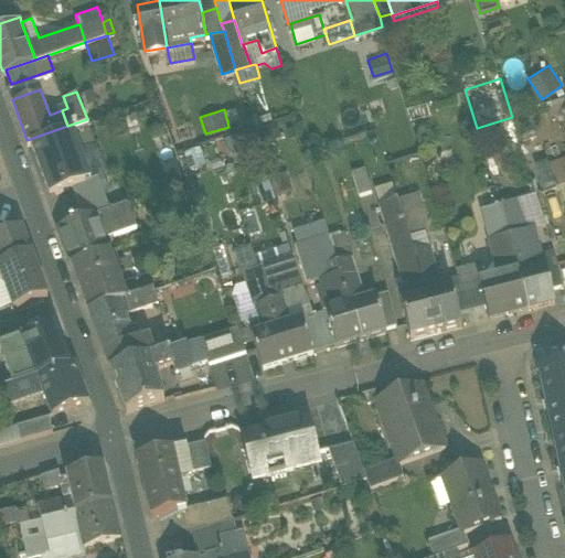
[(276,118),(256,125),(260,140),(280,135),(276,118)]
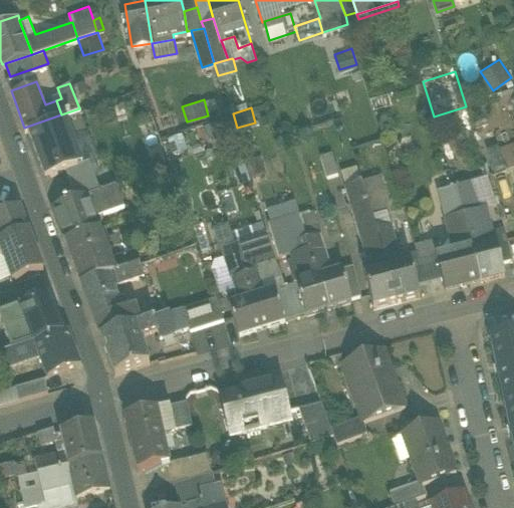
[(65,167),(82,160),(75,140),(65,113),(28,128),(40,162),(46,160),(50,173),(65,167)]
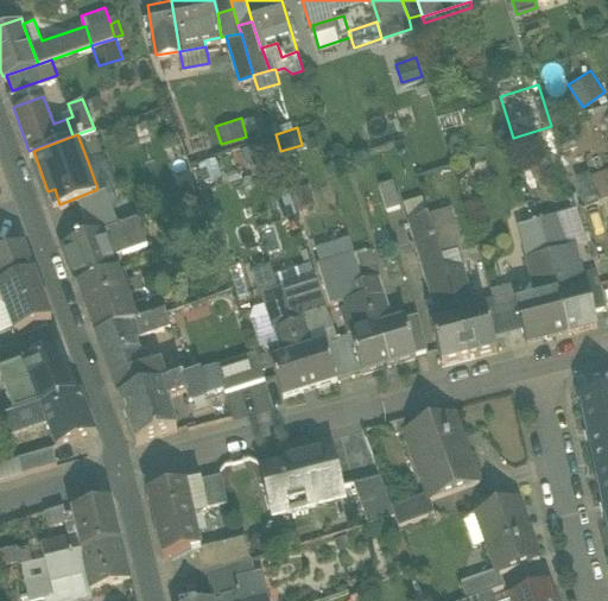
[(222,174),(215,155),(197,160),(204,181),(222,174)]
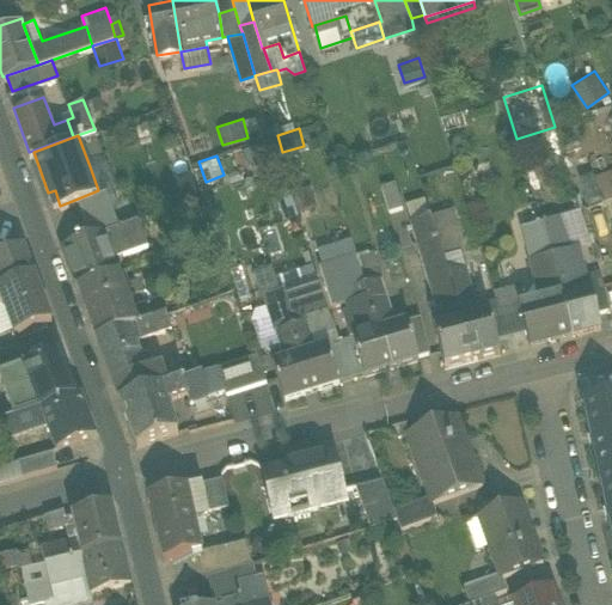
[(105,188),(111,203),(117,201),(111,185),(116,184),(106,159),(90,166),(98,190),(105,188)]
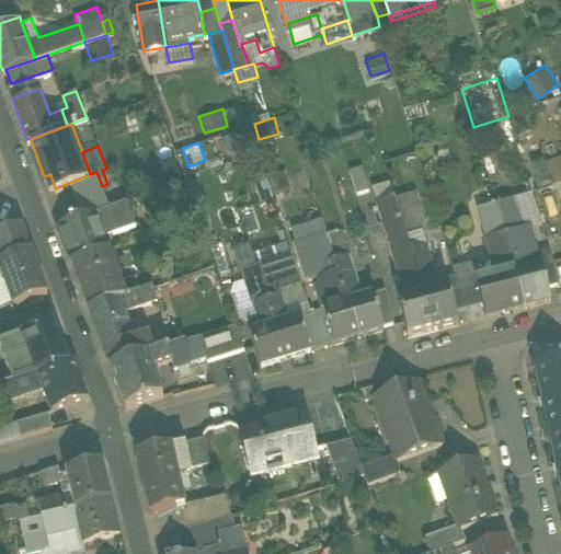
[(560,152),(533,163),(540,186),(560,179),(560,152)]
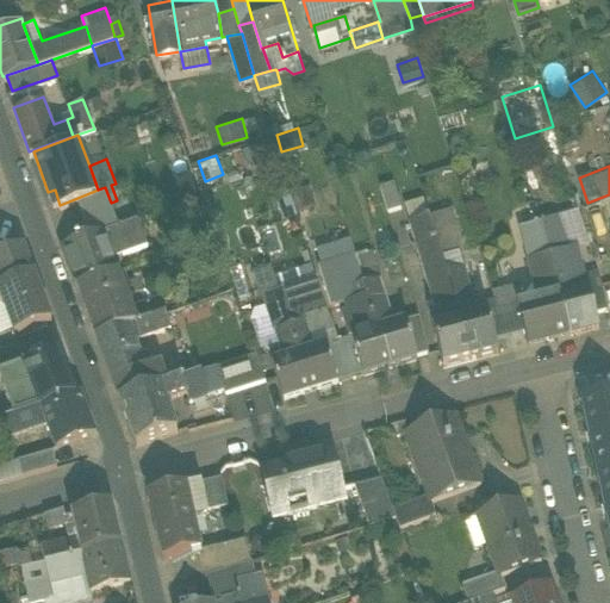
[(379,182),(387,207),(400,203),(393,178),(379,182)]
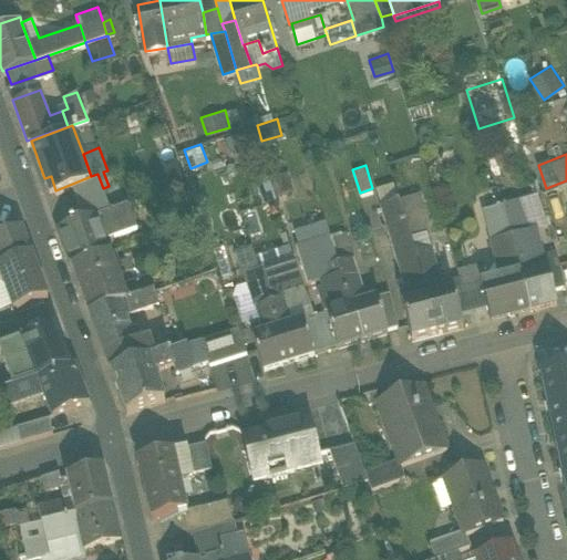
[(288,168),(269,174),(275,193),(294,187),(288,168)]
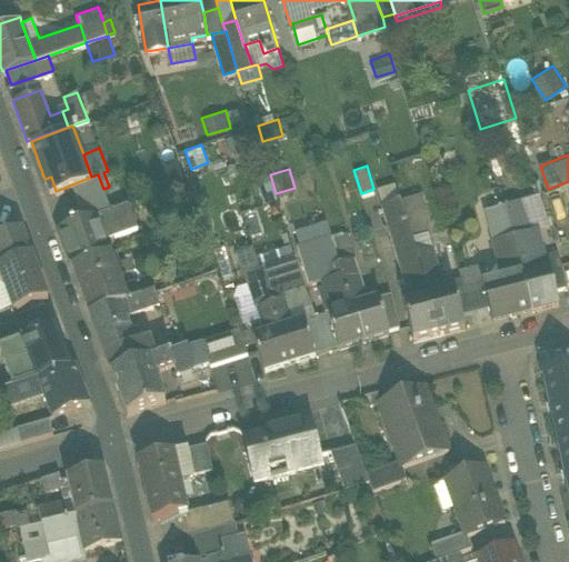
[(72,184),(83,216),(110,207),(103,189),(98,174),(91,177),(72,184)]
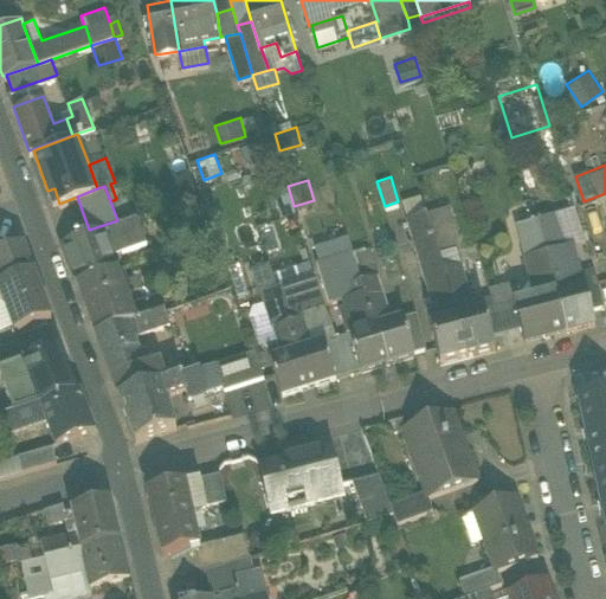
[(55,188),(47,191),(53,206),(59,204),(55,188)]
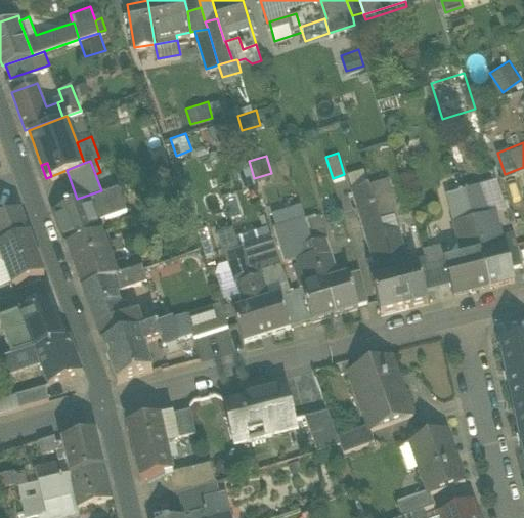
[(351,186),(368,181),(364,166),(346,172),(351,186)]
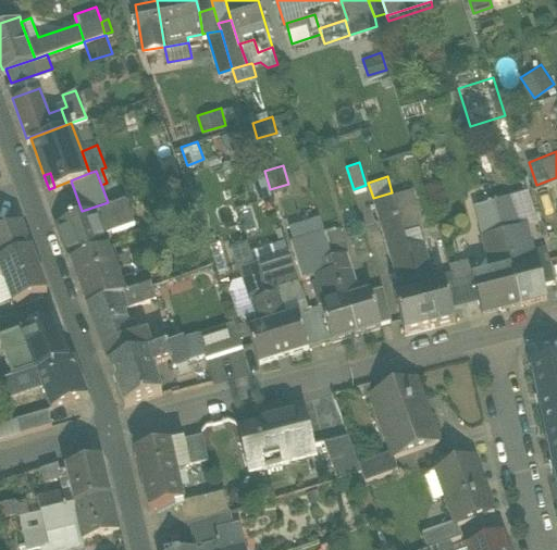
[(412,186),(392,192),(404,230),(420,225),(424,224),(412,186)]
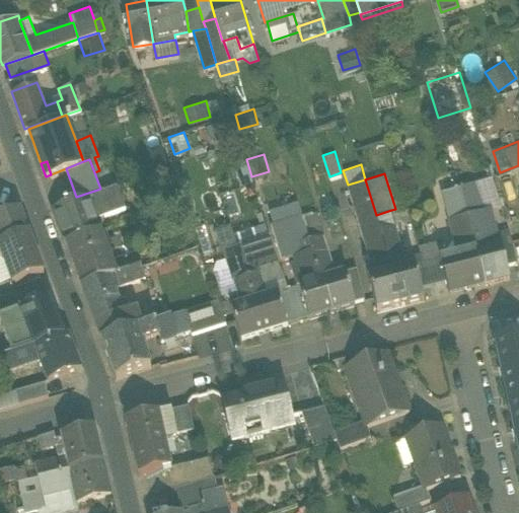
[(365,261),(369,275),(391,269),(380,228),(376,215),(365,179),(348,185),(370,260),(365,261)]
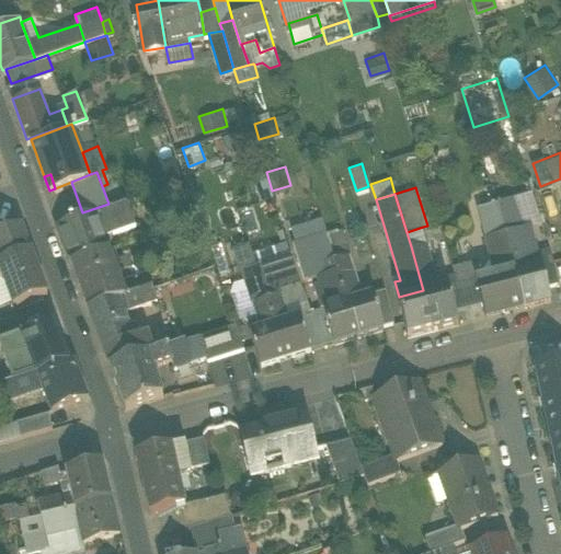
[(523,303),(524,303),(550,297),(547,284),(540,260),(538,260),(535,249),(529,224),(522,226),(512,195),(495,200),(496,202),(505,230),(506,234),(524,302),(523,303)]
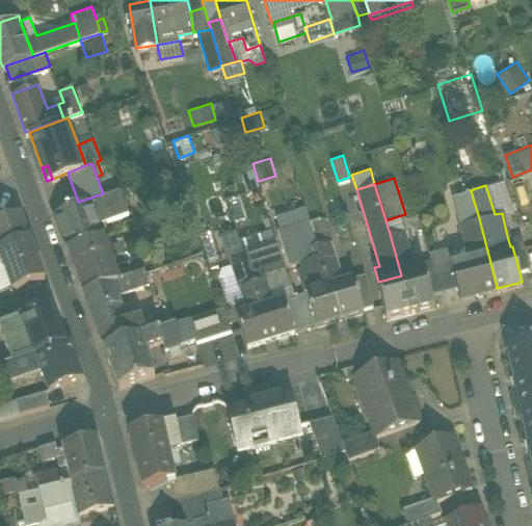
[(54,211),(68,246),(103,233),(98,221),(97,216),(105,213),(107,218),(129,211),(120,187),(103,193),(78,202),(55,210),(54,211)]
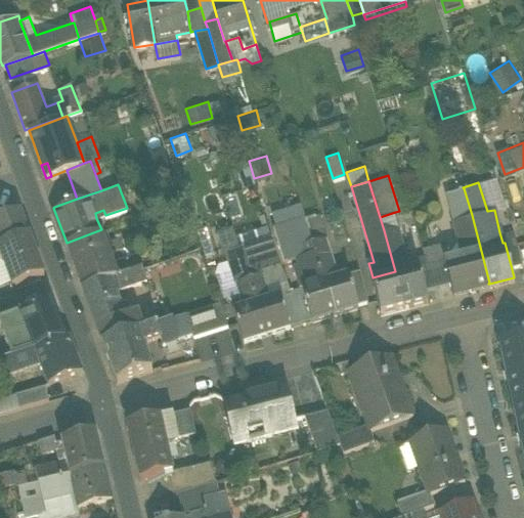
[(453,220),(472,215),(464,188),(448,192),(453,220)]
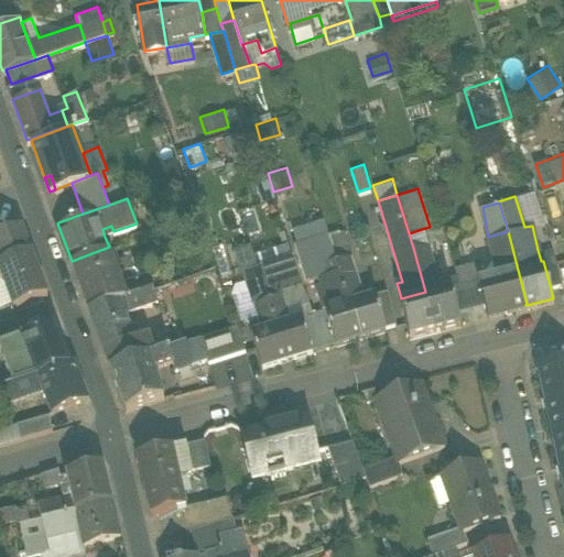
[(305,281),(325,274),(340,270),(336,258),(328,231),(327,232),(324,219),(293,229),(296,242),(293,243),(305,281)]
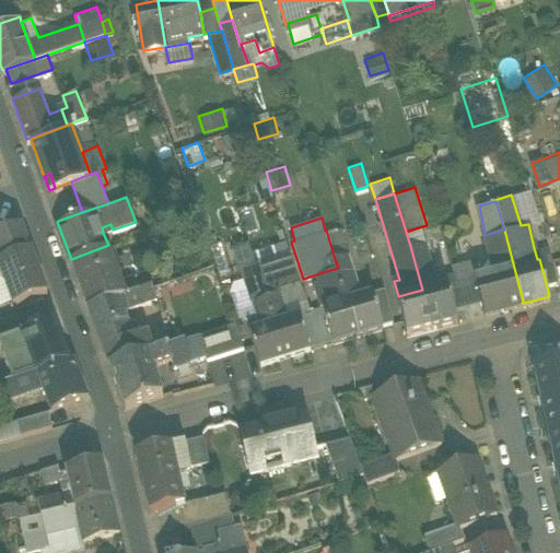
[(0,258),(32,247),(22,222),(0,230),(0,258)]
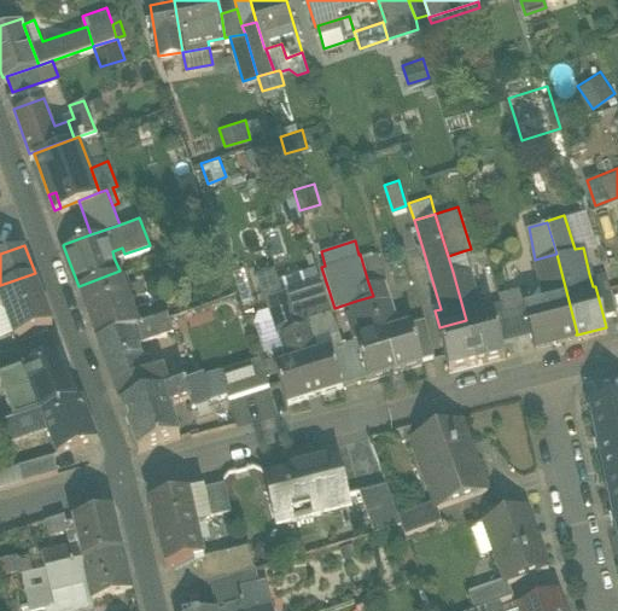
[(375,249),(360,254),(368,283),(384,278),(375,249)]
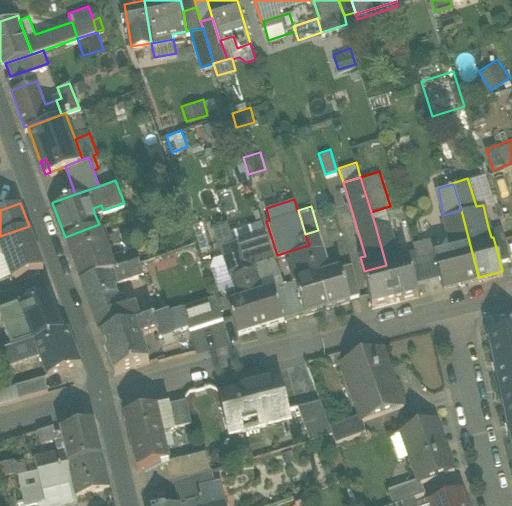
[(375,225),(390,221),(386,207),(371,212),(375,225)]
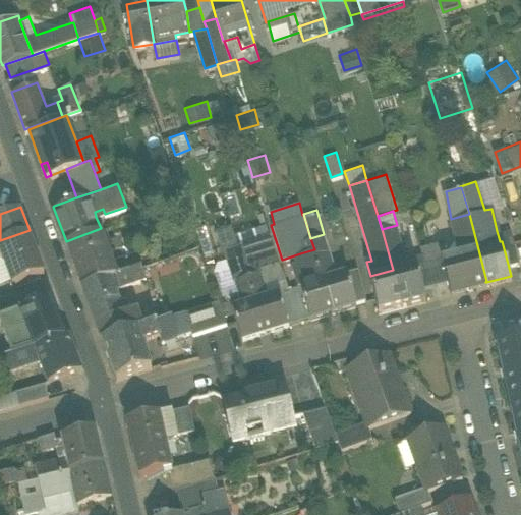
[(448,279),(451,291),(485,282),(486,281),(470,218),(469,214),(451,219),(458,247),(461,246),(463,251),(459,252),(443,256),(442,258),(448,279)]
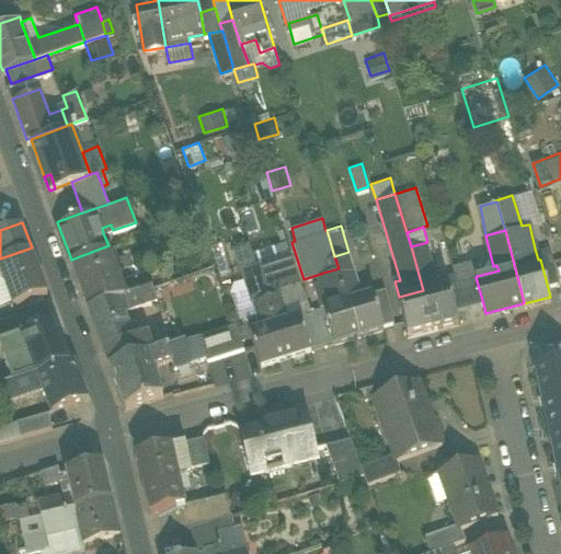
[(279,255),(290,251),(286,239),(252,250),(255,262),(256,262),(279,255)]
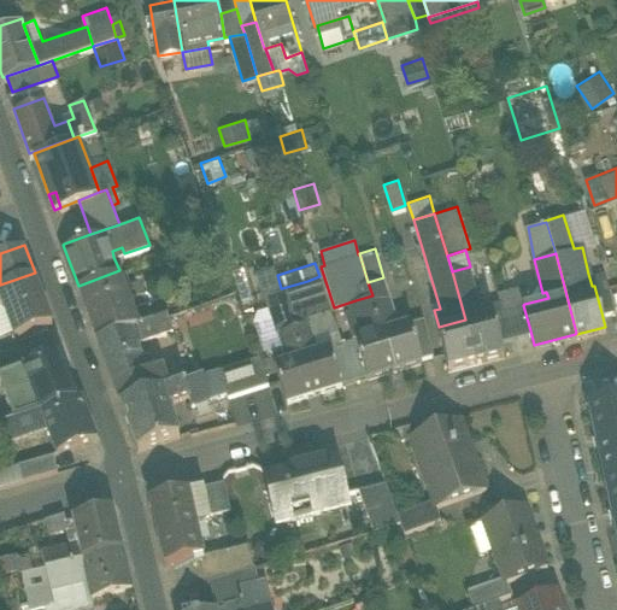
[(286,400),(313,392),(293,324),(282,288),(281,288),(277,275),(274,264),(256,270),(263,295),(266,294),(269,305),(282,347),(285,357),(274,361),(286,400)]
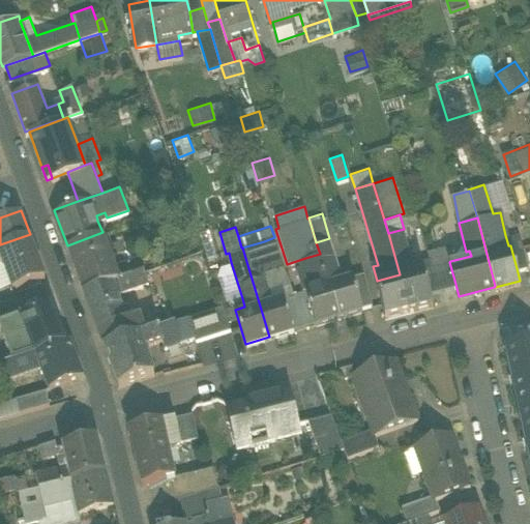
[(218,257),(209,228),(199,230),(208,260),(218,257)]
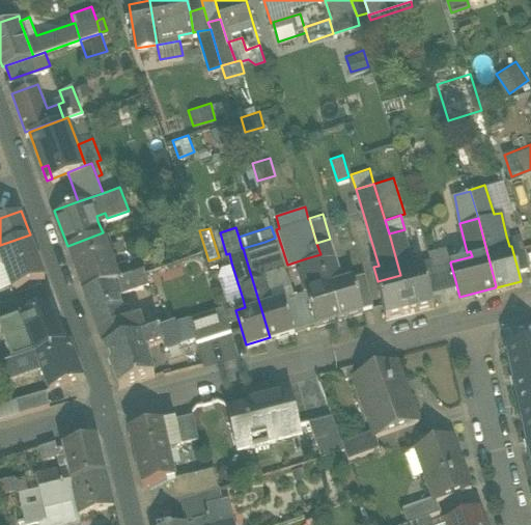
[(389,233),(400,275),(415,272),(404,229),(389,233)]
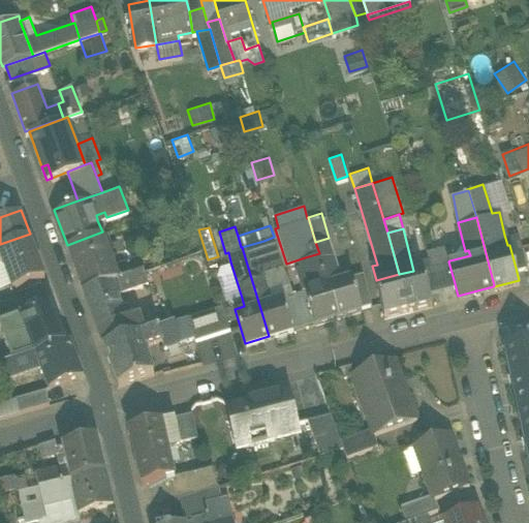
[(67,245),(80,279),(91,275),(115,266),(114,265),(102,232),(67,245)]
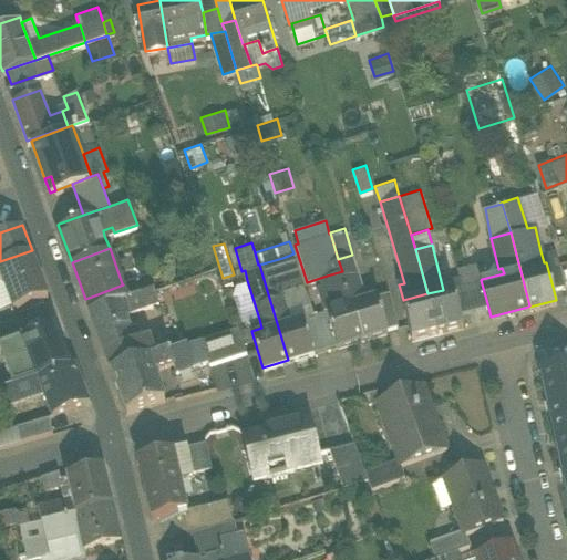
[(546,262),(553,287),(564,283),(558,259),(555,248),(540,251),(544,262),(546,262)]
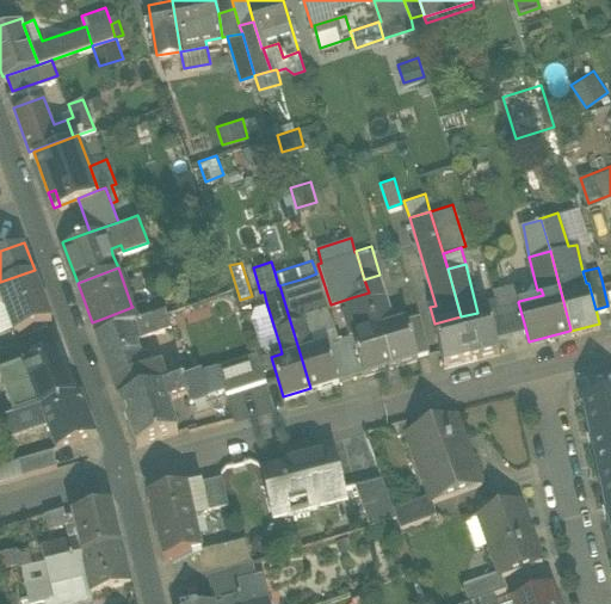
[(51,319),(35,270),(0,282),(0,290),(4,300),(13,326),(14,332),(51,319)]
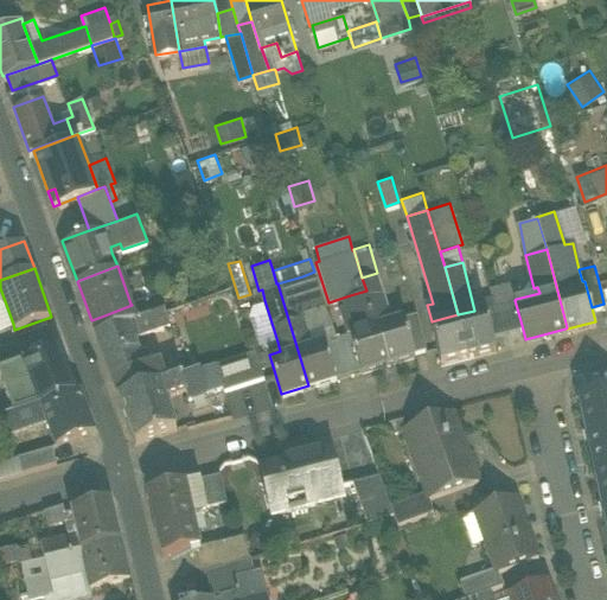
[(304,288),(310,307),(324,302),(314,272),(302,276),(305,287),(304,288)]
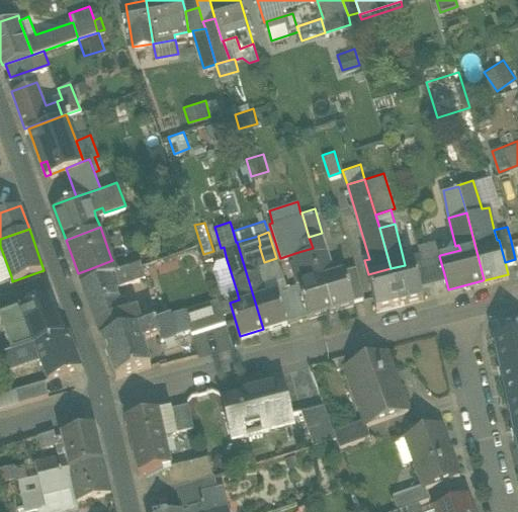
[(313,248),(314,252),(327,248),(322,233),(309,237),(313,248)]
